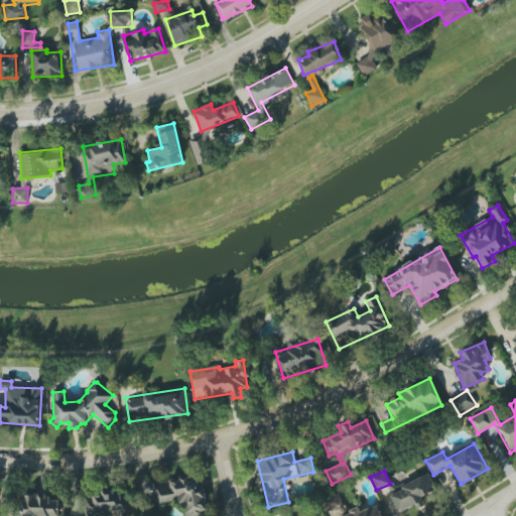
[(389,494),(399,513),(414,505),(417,509),(424,505),(421,498),(435,491),(427,474),(389,494)]
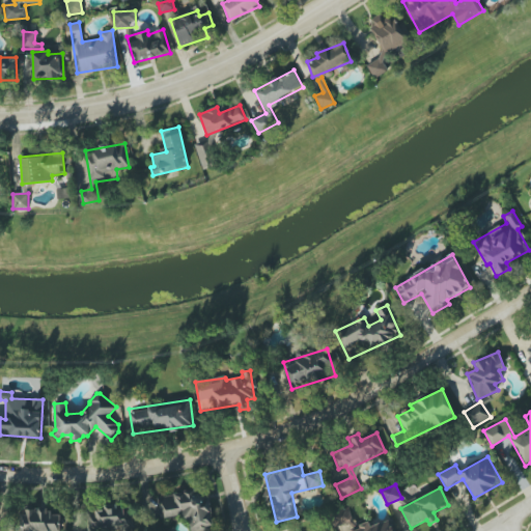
[(161,520),(189,514),(191,530),(214,530),(215,530),(207,490),(157,498),(161,520)]
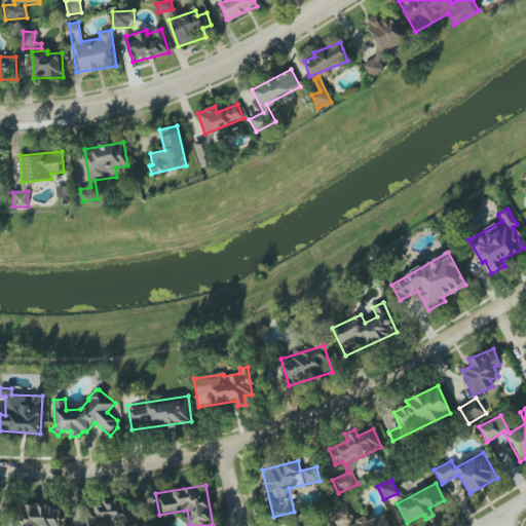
[(96,525),(124,522),(122,499),(94,502),(96,525)]
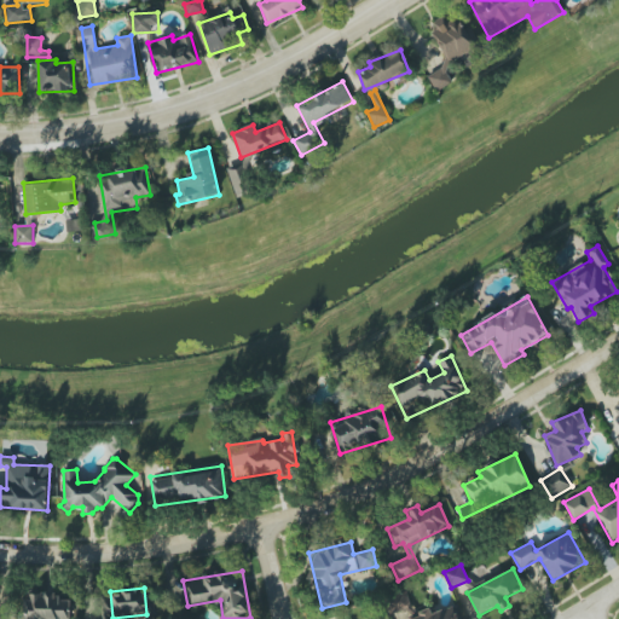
[(388,599),(394,613),(411,606),(405,593),(388,599)]
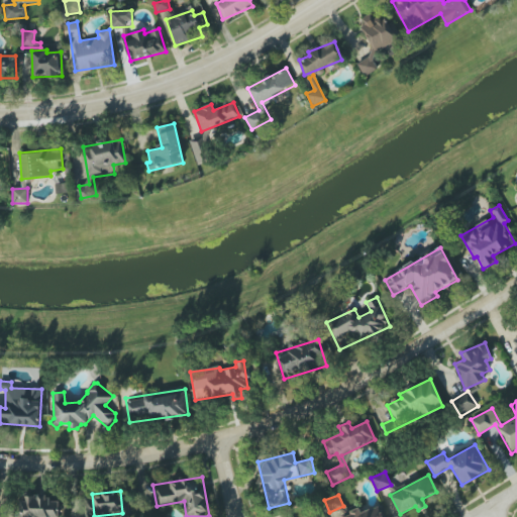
[(383,516),(378,506),(362,514),(358,508),(340,516),(339,516),(383,516)]
